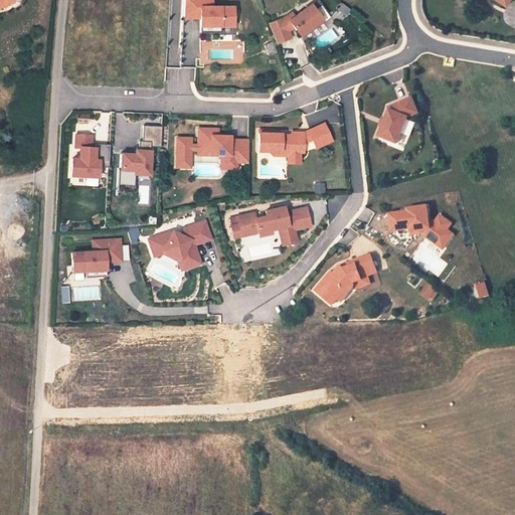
[(211,0),(184,0),(183,14),(199,14),(199,32),(210,32),(210,26),(220,26),(233,26),(233,7),(212,7),(211,0)]
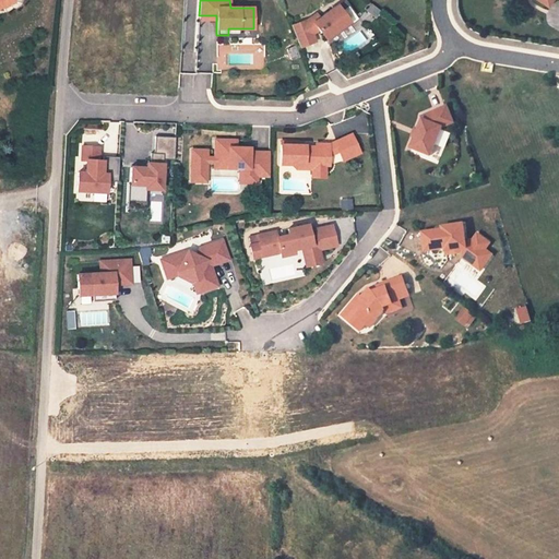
[(309,20),(292,26),(299,47),(314,42),(312,34),(318,30),(325,39),(348,22),(341,11),(336,6),(319,19),(316,14),(309,20)]
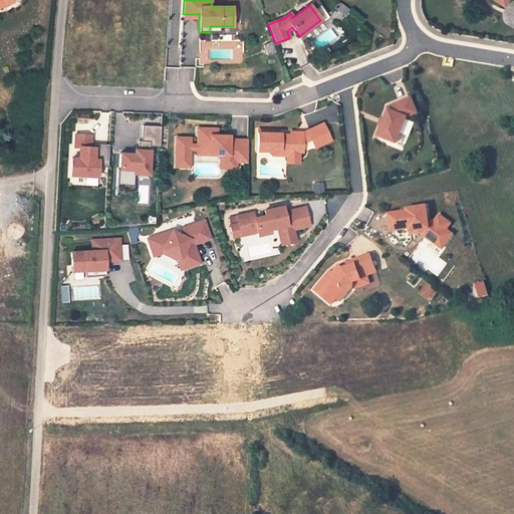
[(320,5),(313,10),(320,20),(322,22),(328,18),(320,5)]
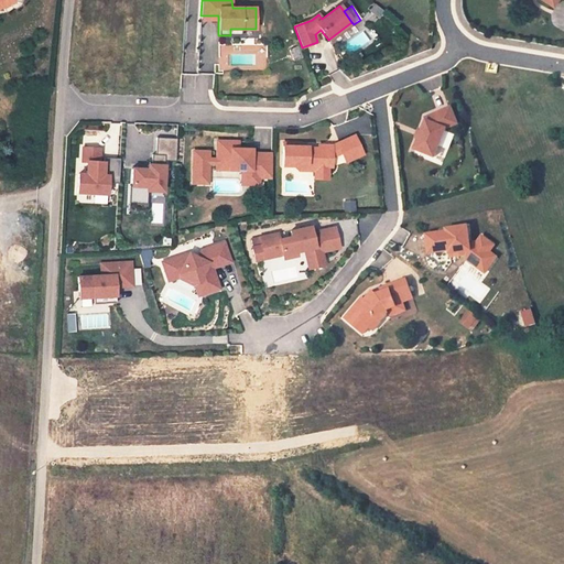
[(449,107),(425,118),(426,120),(415,149),(435,158),(446,129),(457,123),(449,107)]
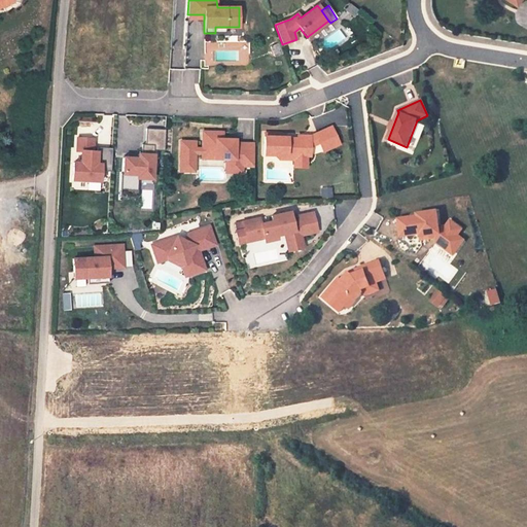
[(164,150),(165,129),(146,128),(145,143),(142,143),(141,153),(138,152),(137,159),(134,159),(134,156),(124,156),(123,172),(120,172),(119,188),(130,189),(136,183),(137,177),(151,178),(153,149),(164,150)]
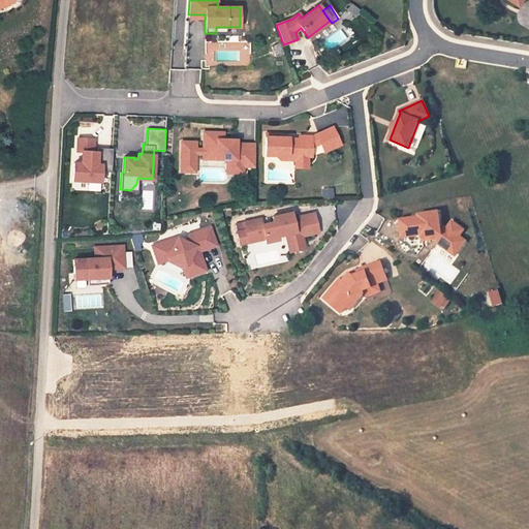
[(333,128),(316,135),(323,153),(340,146),(333,128)]
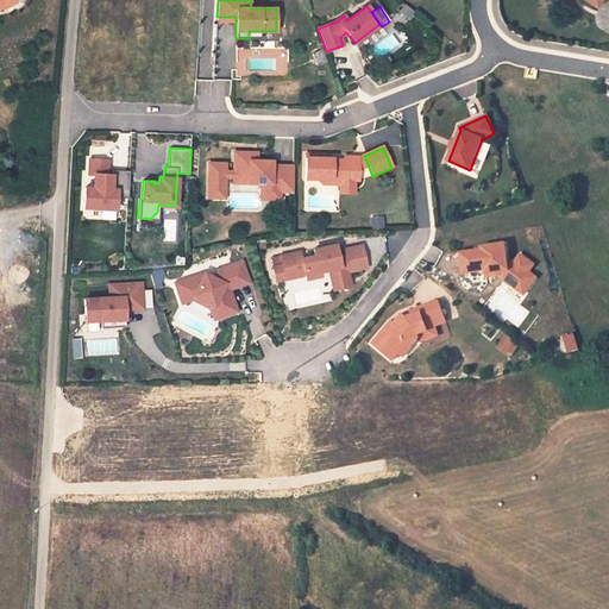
[(250,152),(234,152),(233,171),(233,177),(233,183),(261,183),(261,187),(270,187),(270,192),(280,192),(293,193),(293,165),(271,165),(271,161),(257,161),(249,161),(250,152)]
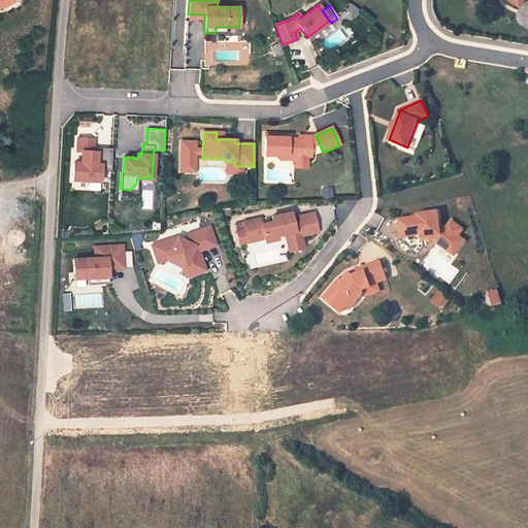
[(279,134),(265,134),(264,156),(276,156),(279,160),(294,160),(298,157),(307,157),(310,157),(311,136),(298,136),(298,141),(288,141),(288,137),(279,137),(279,134)]
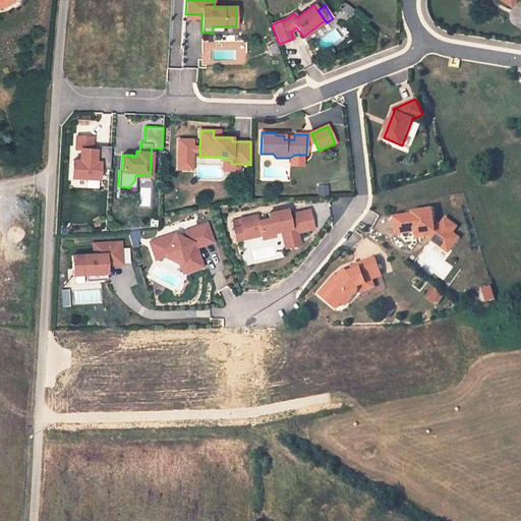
[(109,167),(110,143),(96,143),(95,148),(92,148),(92,134),(76,133),(75,147),(79,147),(78,158),(71,158),(70,175),(98,177),(99,166),(109,167)]
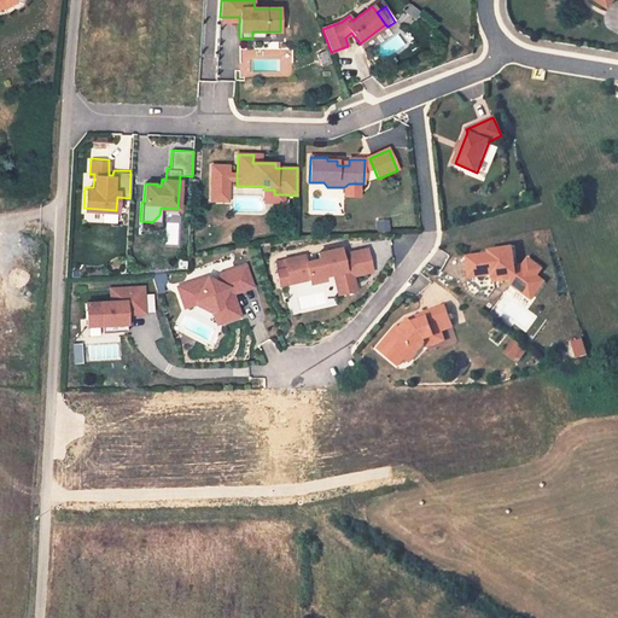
[(369,158),(365,159),(363,184),(378,179),(369,158)]
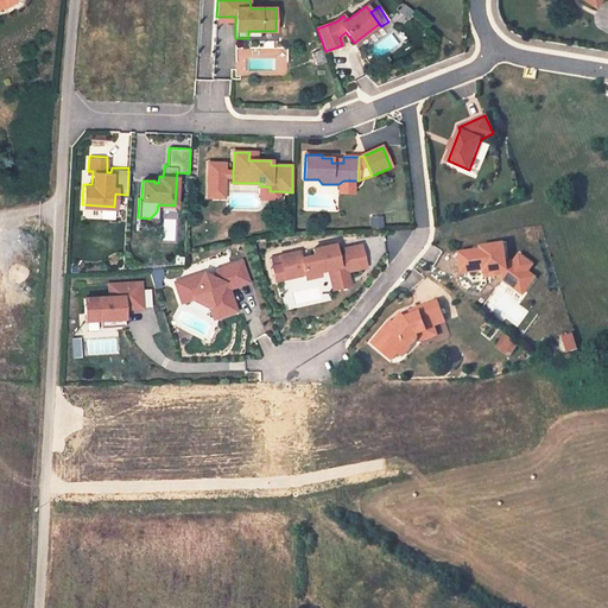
[(233,177),(233,171),(225,171),(225,163),(209,163),(208,197),(223,197),(225,177),(233,177)]
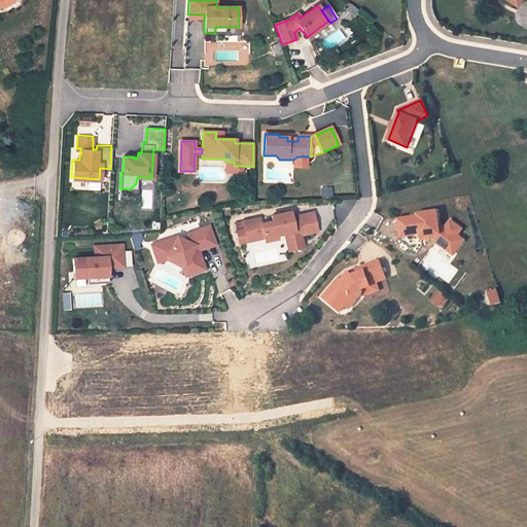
[(306,167),(307,156),(297,156),(293,160),(293,167),(306,167)]
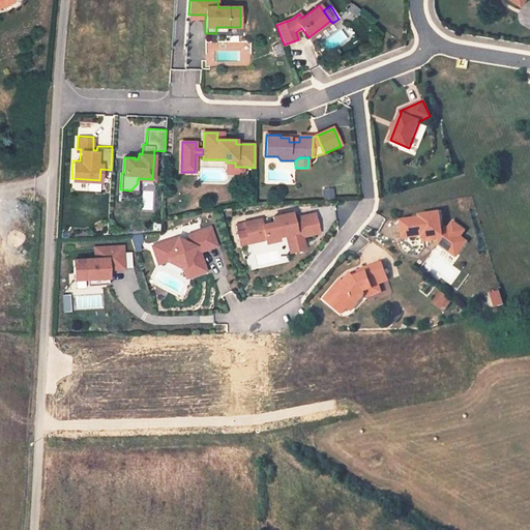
[(235,163),(227,163),(227,174),(243,174),(243,167),(235,167),(235,163)]
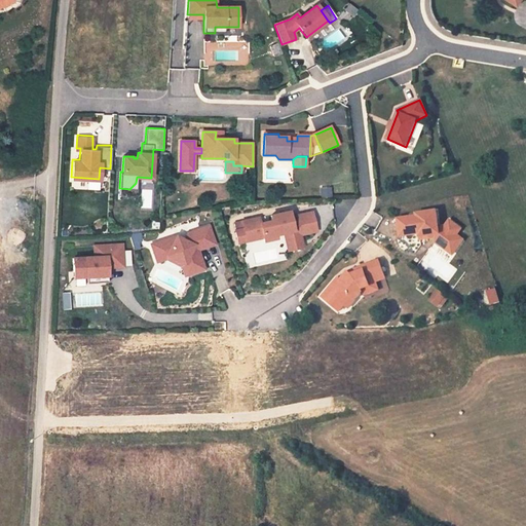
[(135,197),(136,183),(129,189),(119,188),(118,196),(135,197)]
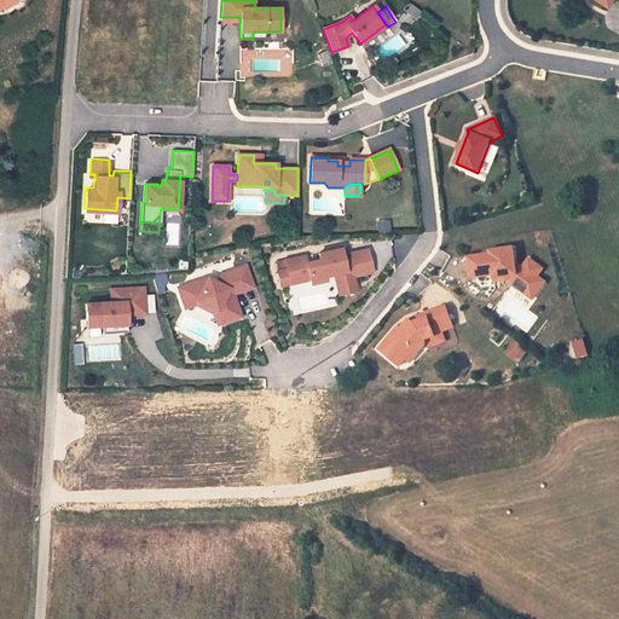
[(491,254),(468,256),(472,278),(493,275),(495,282),(505,279),(504,276),(512,276),(513,284),(520,290),(524,284),(537,294),(547,282),(538,276),(544,268),(530,259),(525,265),(516,266),(514,247),(490,250),(491,254)]
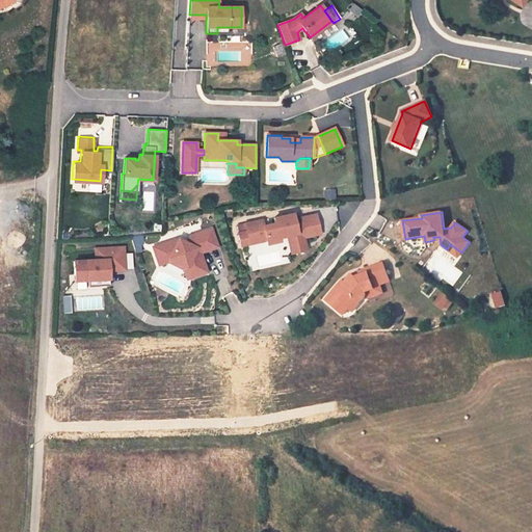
[(262,219),(245,223),(249,244),(266,240),(267,244),(280,241),(278,238),(287,236),(289,245),(304,242),(303,237),(319,234),(315,214),(294,219),(292,214),(273,218),(275,223),(263,227),(262,219)]
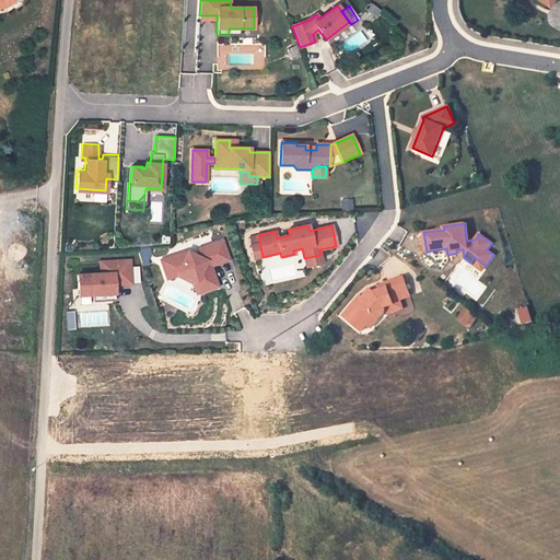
[(187,252),(161,260),(165,272),(176,269),(177,272),(196,281),(199,292),(218,287),(213,275),(211,276),(208,267),(229,260),(222,241),(199,248),(196,255),(187,252)]
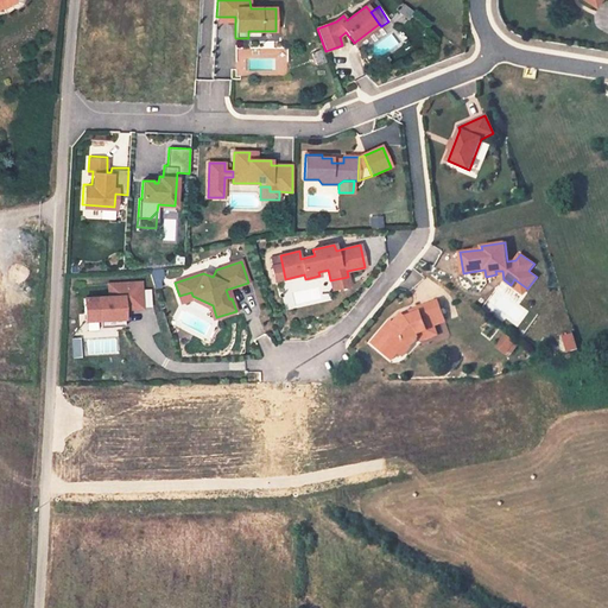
[(108,295),(83,296),(84,318),(100,318),(112,317),(112,324),(124,324),(124,306),(122,303),(141,302),(140,279),(107,282),(108,295)]
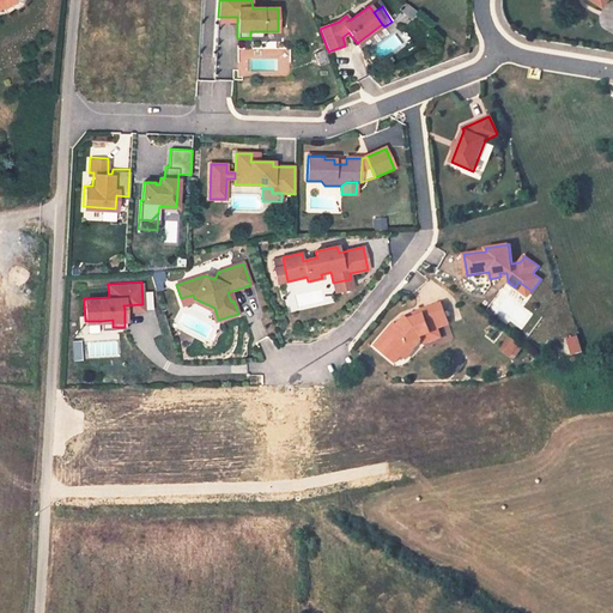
[(532,291),(519,281),(515,287),(528,296),(532,291)]
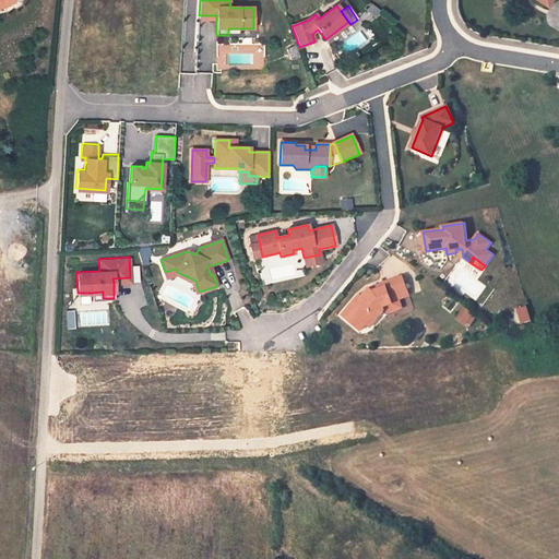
[(177,272),(176,269),(165,272),(167,278),(176,275),(192,283),(195,294),(199,292),(195,281),(177,272)]
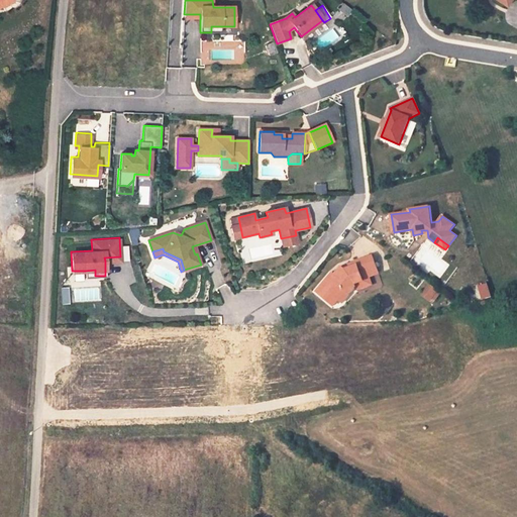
[(331,274),(316,292),(333,306),(338,300),(342,303),(355,287),(354,284),(364,281),(363,279),(369,277),(379,274),(372,255),(355,262),(356,266),(344,270),(341,268),(334,276),(331,274)]
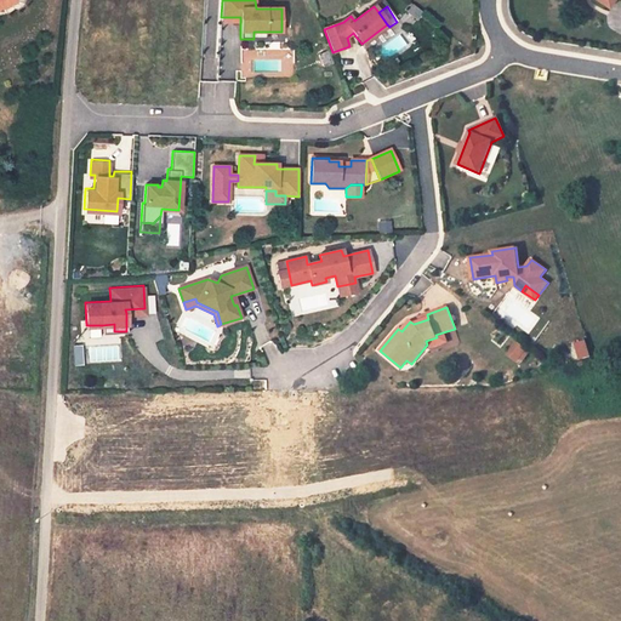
[(427,314),(410,322),(414,324),(428,319),(427,314)]
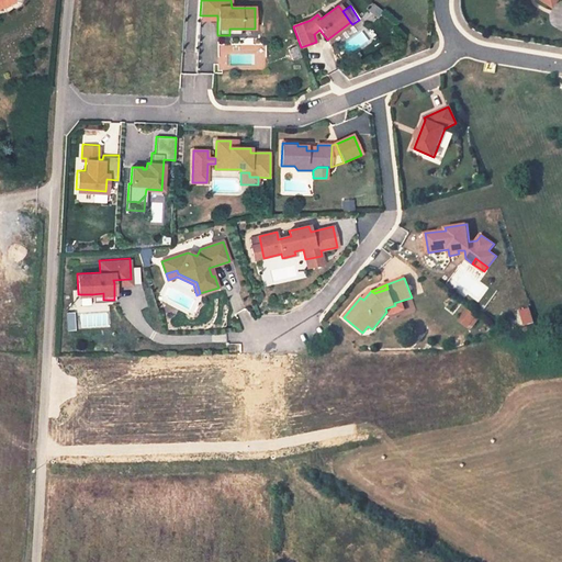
[(404,310),(401,301),(394,303),(395,305),(385,308),(386,312),(390,315),(404,310)]
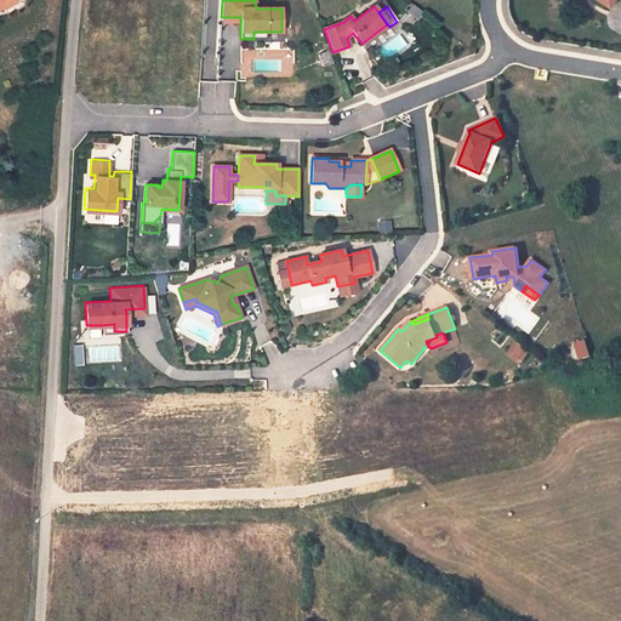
[(518,364),(529,352),(516,341),(506,353),(518,364)]
